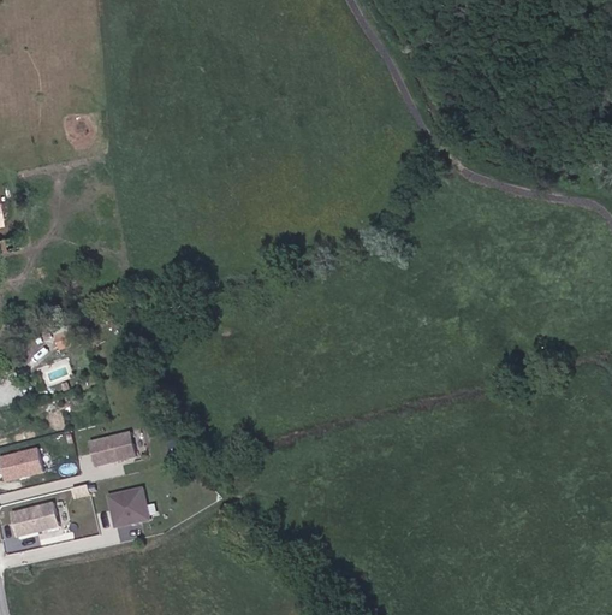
[(73,343),(70,331),(54,336),(58,348),(73,343)]
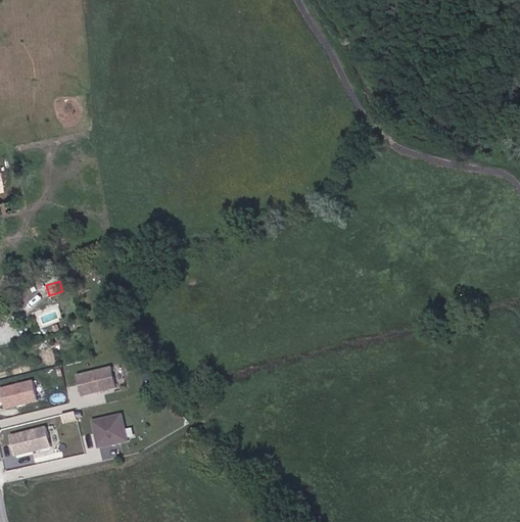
[(114,387),(109,366),(75,375),(79,395),(114,387)]
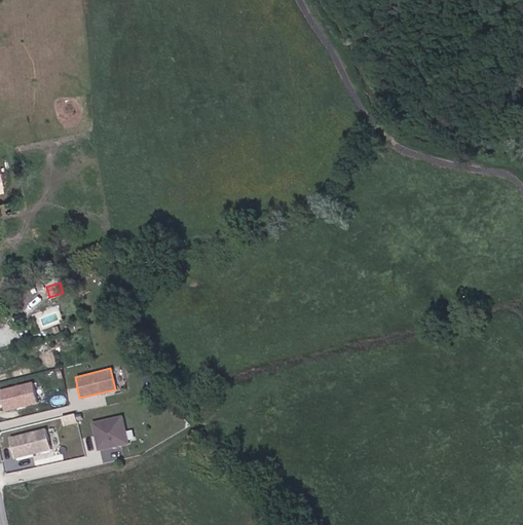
[(164,379),(160,371),(152,375),(156,383),(164,379)]
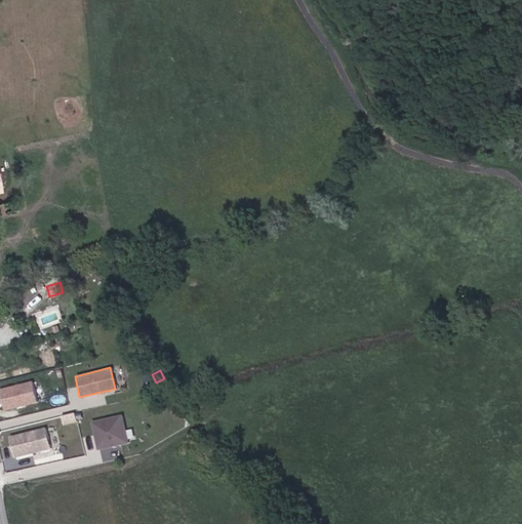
[(30,380),(0,388),(0,401),(2,409),(36,401),(30,380)]
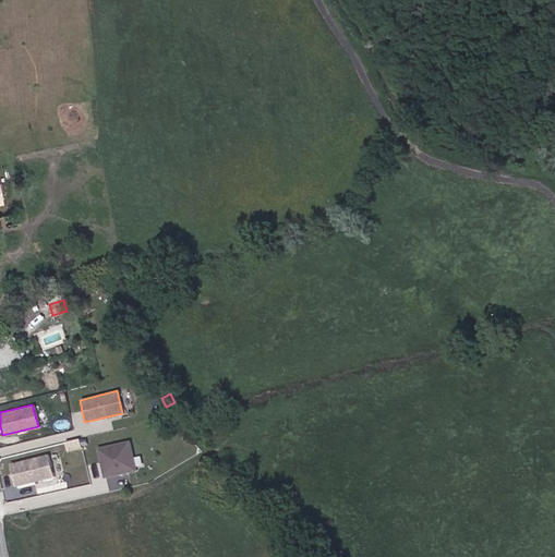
[(77,438),(63,442),(65,450),(80,447),(77,438)]
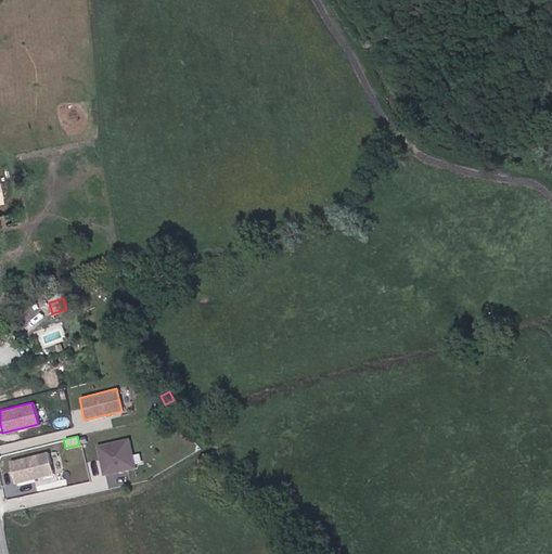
[(128,440),(98,449),(106,478),(114,475),(115,477),(137,471),(128,440)]
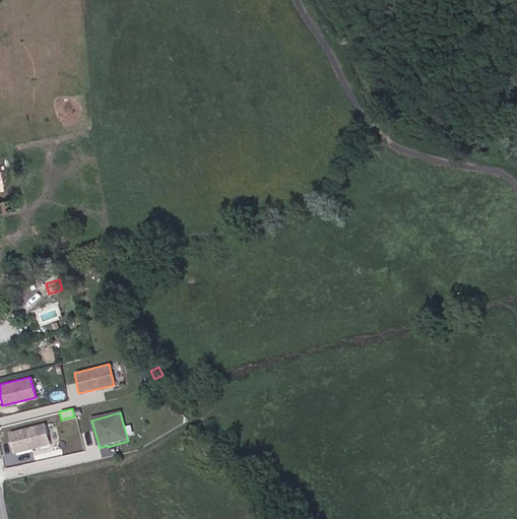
[(48,443),(43,424),(7,433),(11,453),(48,443)]
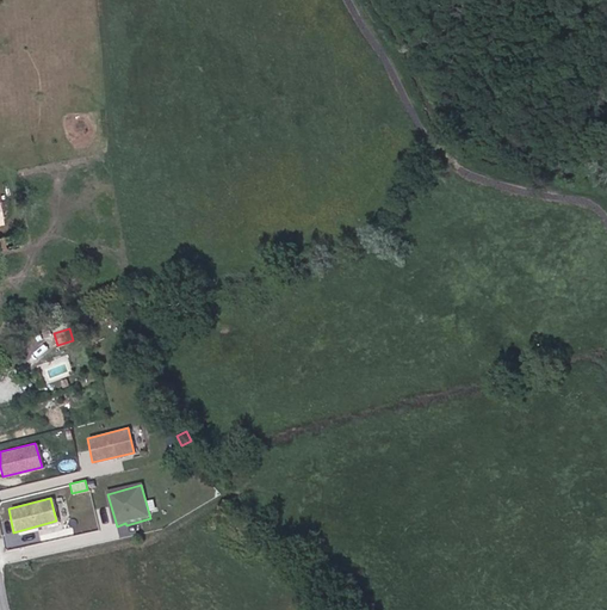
All buildings are outlined.
